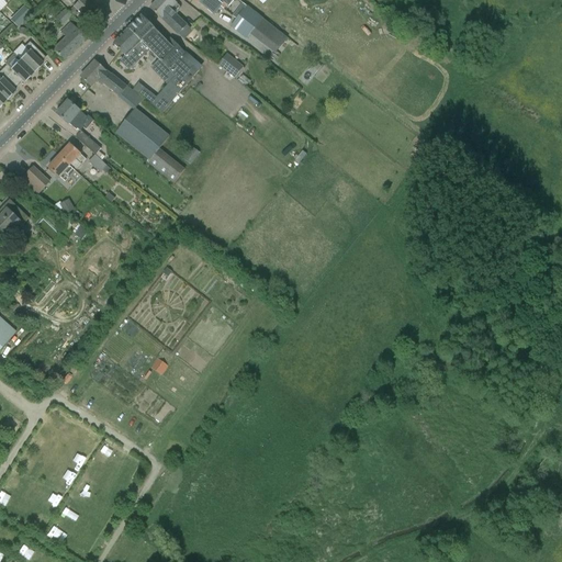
[(82,0),(79,0),(78,0),(77,0),(71,6),(72,7),(72,8),(68,12),(74,18),(77,14),(75,12),(76,11),(83,18),(92,9),(82,0)]
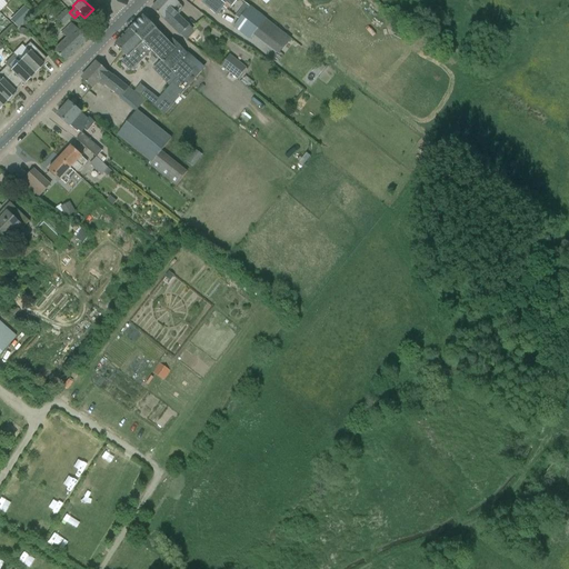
[(189,27),(190,26),(179,16),(181,12),(182,11),(182,9),(182,8),(182,7),(180,5),(175,0),(160,0),(152,9),(180,37),(181,36),(187,41),(196,32),(189,27)]
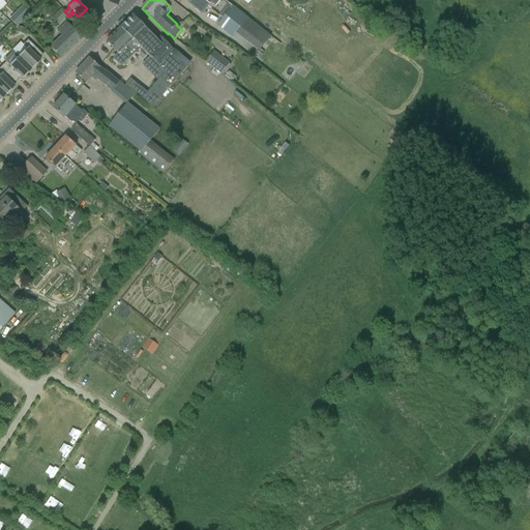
[(210,4),(205,0),(183,0),(187,3),(187,2),(203,13),(210,4)]
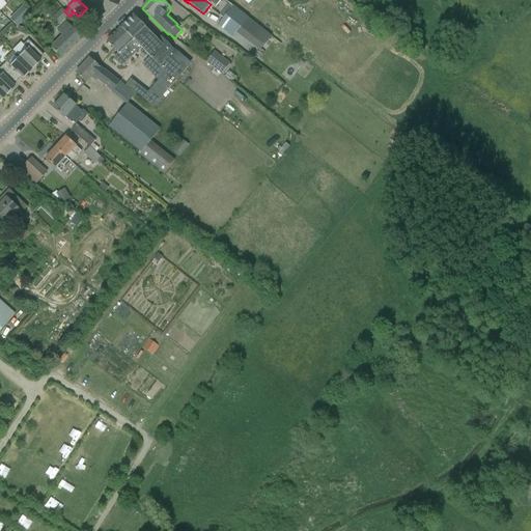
[(35,8),(31,3),(27,7),(31,12),(35,8)]
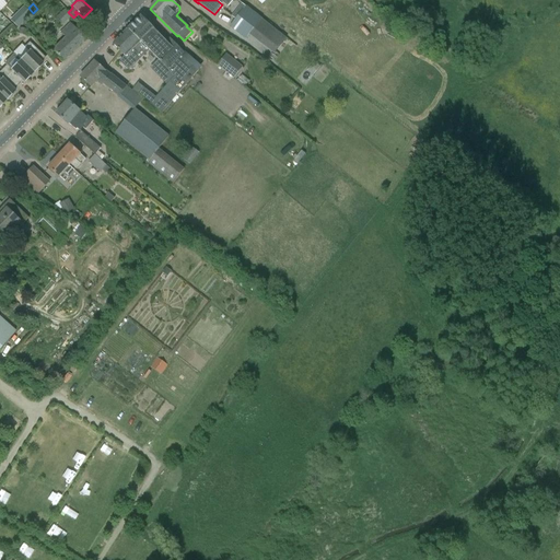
[(245,41),(248,35),(261,20),(261,19),(246,7),(229,27),(245,41)]
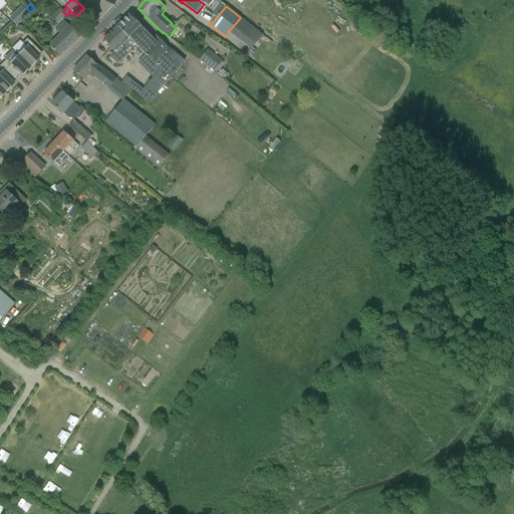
[(21,7),(9,19),(15,25),(27,13),(21,7)]
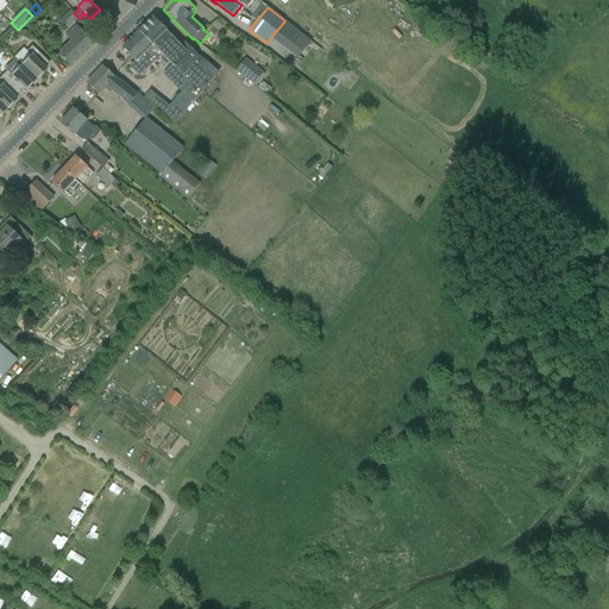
[(67,27),(77,18),(69,10),(60,19),(67,27)]
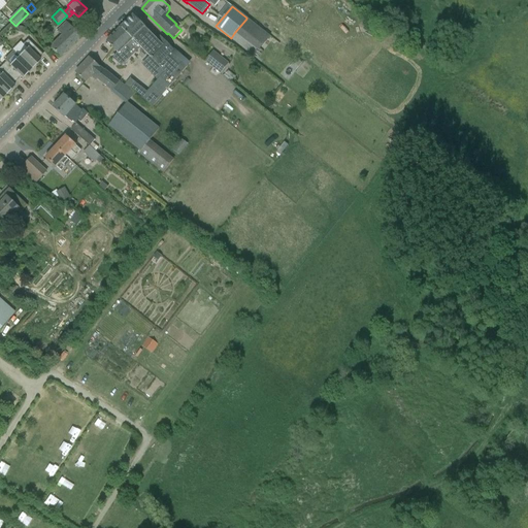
[(162,97),(162,96),(188,66),(171,53),(173,51),(161,37),(157,40),(145,28),(133,15),(106,42),(119,54),(117,56),(123,62),(138,46),(163,70),(162,71),(164,73),(147,93),(131,79),(126,86),(141,99),(153,107),(162,97)]
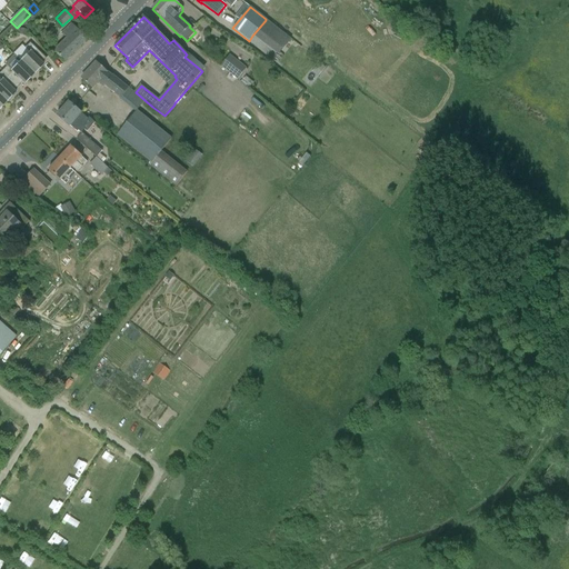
[(63,62),(86,40),(71,25),(60,33),(66,38),(52,51),(63,62)]
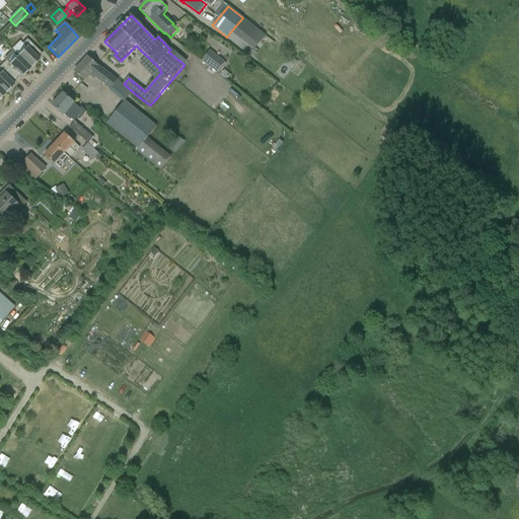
[(36,58),(42,54),(26,40),(22,45),(25,48),(17,56),(30,69),(40,61),(36,58)]
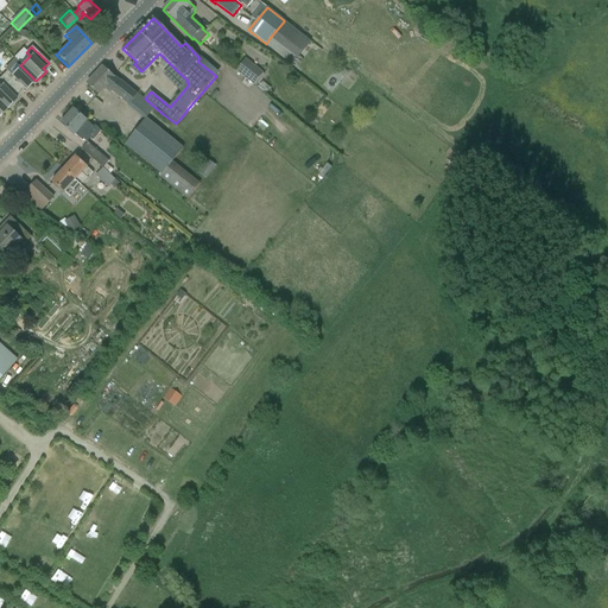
[(255,86),(265,73),(246,58),(236,71),(255,86)]
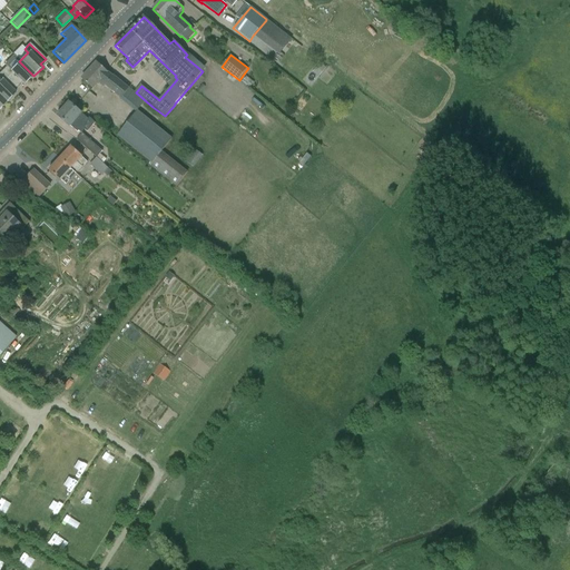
[(1,71),(17,88),(21,84),(25,86),(33,76),(19,61),(10,71),(6,67),(1,71)]
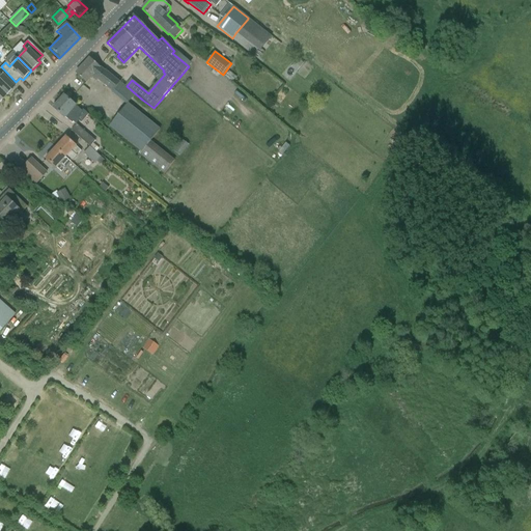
[(120,84),(90,58),(76,74),(86,83),(91,78),(96,82),(98,80),(112,92),(120,84)]
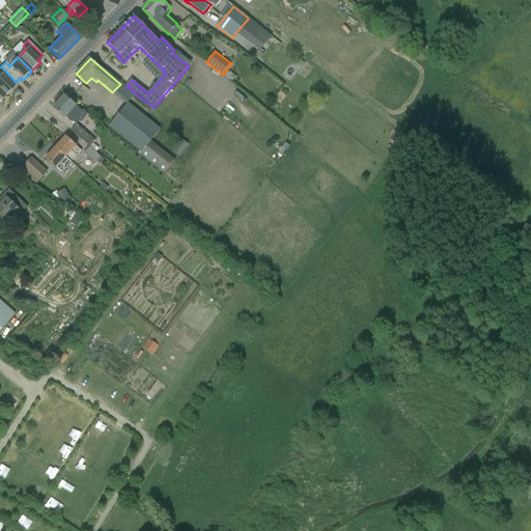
[(304,63),(299,59),(291,67),(297,73),(304,63)]
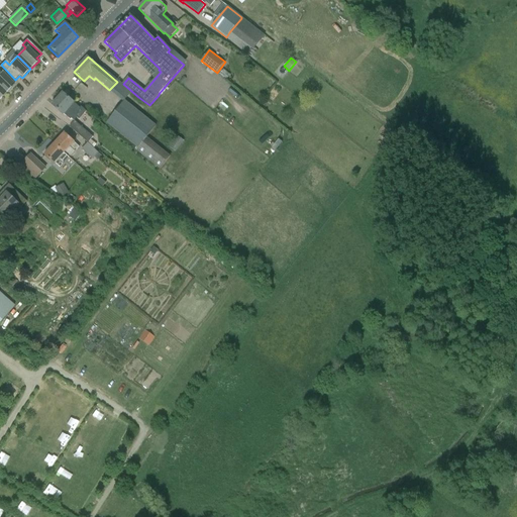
[(0,72),(0,73),(0,89),(5,94),(14,86),(12,84),(15,80),(1,65),(0,66),(0,72)]
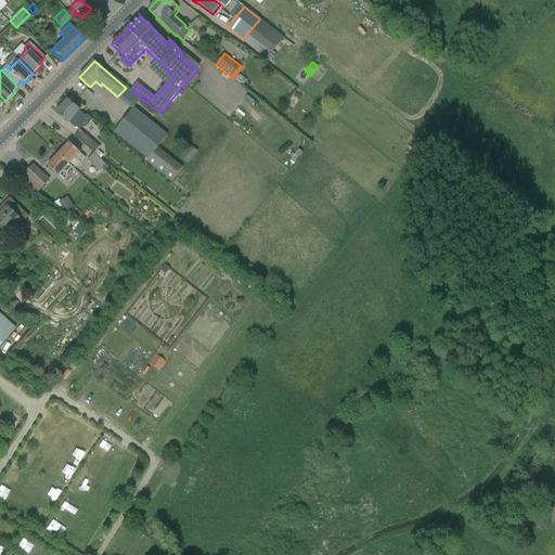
[(87,117),(78,110),(67,100),(56,114),(68,124),(76,129),(87,117)]
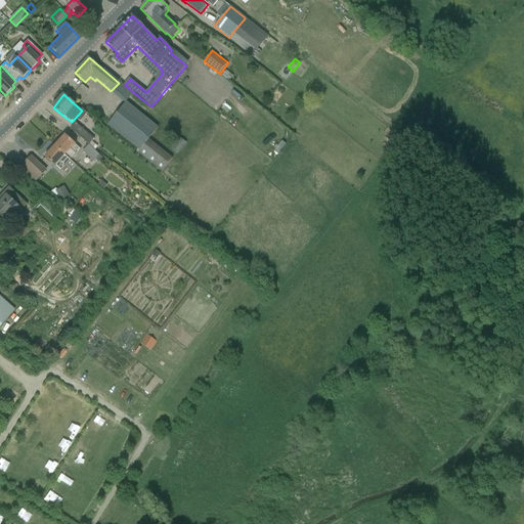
[(108,125),(140,149),(148,139),(158,128),(127,102),(126,102),(125,103),(108,125)]
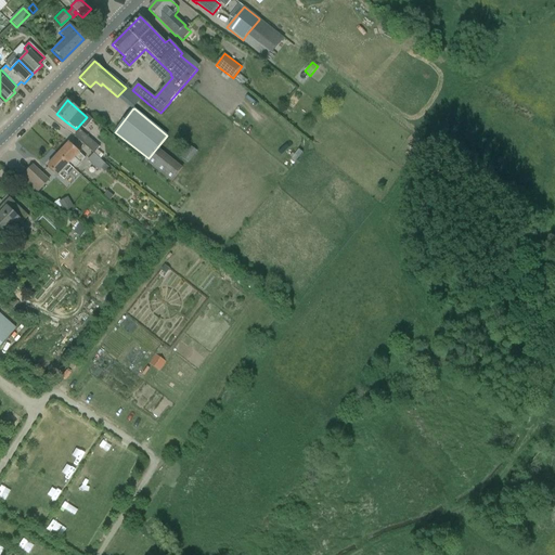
[(88,149),(94,154),(102,160),(106,156),(99,149),(100,147),(94,142),(88,149)]
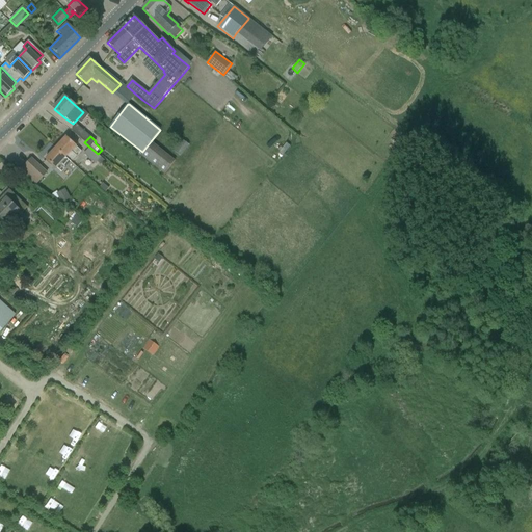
[(67,137),(57,148),(68,157),(73,162),(77,156),(78,156),(82,152),(67,137)]
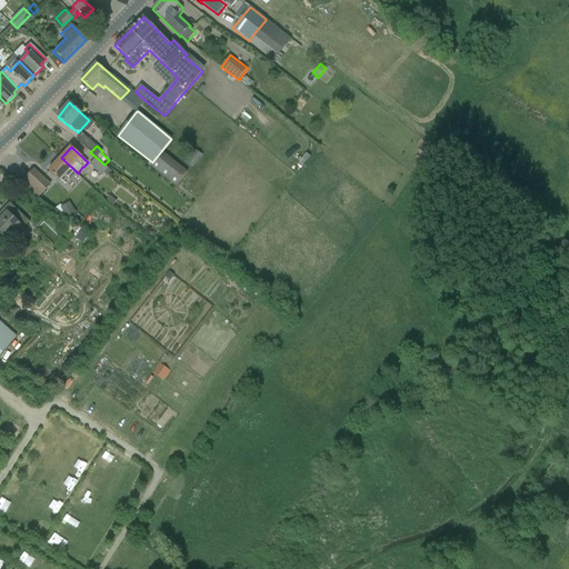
[(193,167),(202,155),(193,148),(185,160),(193,167)]
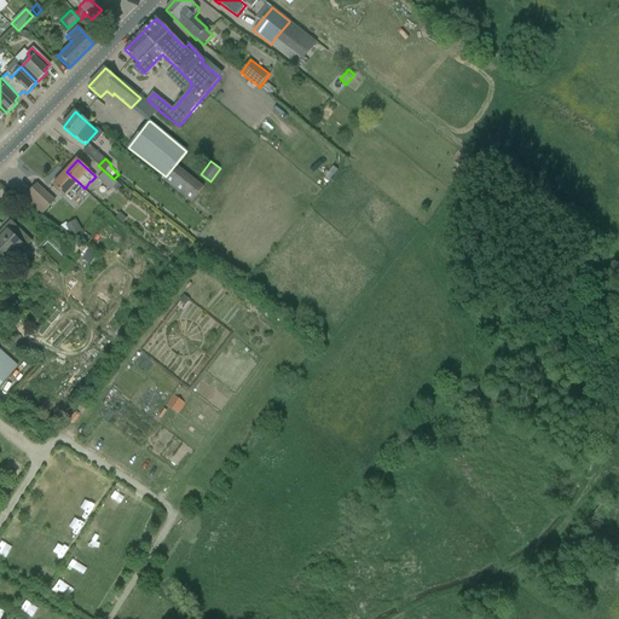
[(84,190),(77,184),(79,183),(67,172),(53,185),(65,197),(71,203),(77,196),(84,190)]
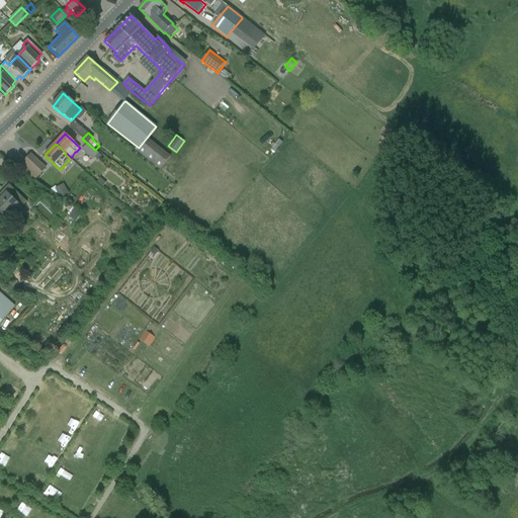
[(98,153),(95,150),(88,144),(82,150),(92,160),(94,158),(98,153)]
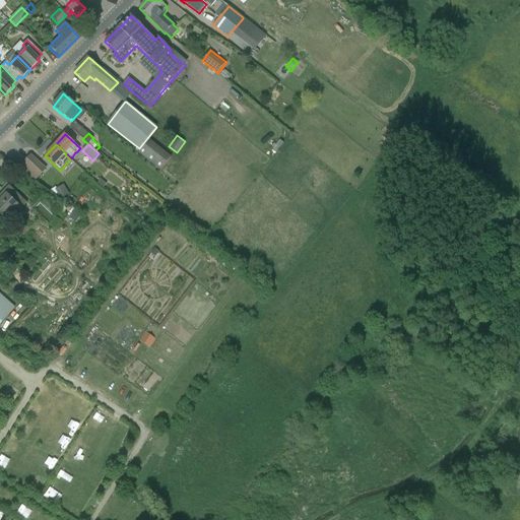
[(37,180),(46,170),(30,155),(24,164),(21,167),(37,180)]
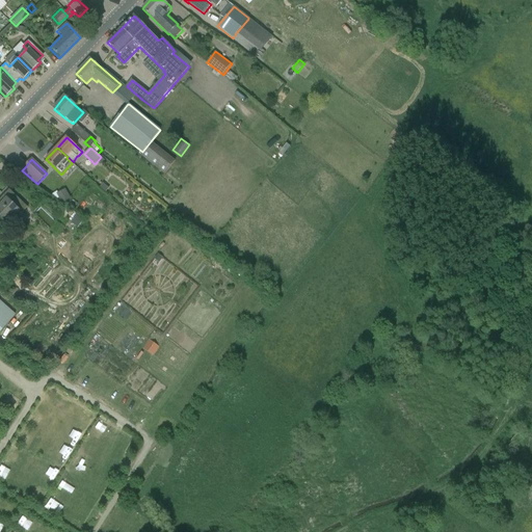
[(71,198),(65,189),(57,194),(62,204),(71,198)]
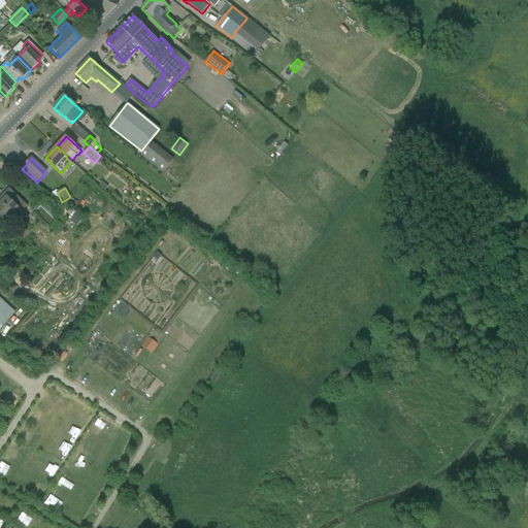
[(28,206),(9,189),(3,195),(6,198),(0,203),(0,215),(7,222),(20,210),(23,212),(28,206)]
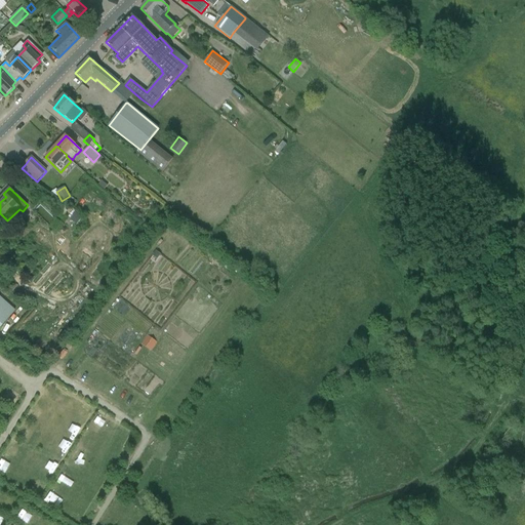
[(70,207),(75,200),(71,197),(65,204),(70,207)]
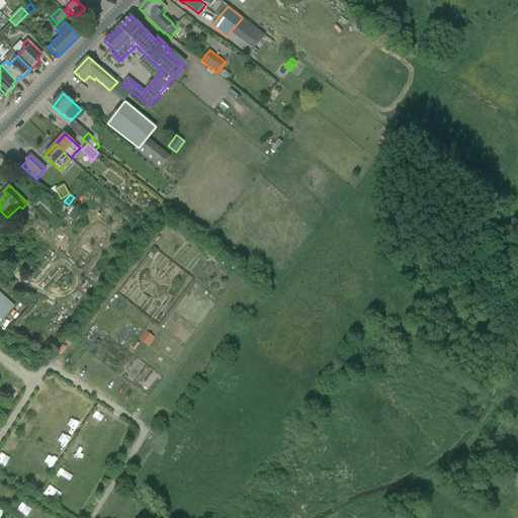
[(75,208),(69,218),(76,222),(82,213),(75,208)]
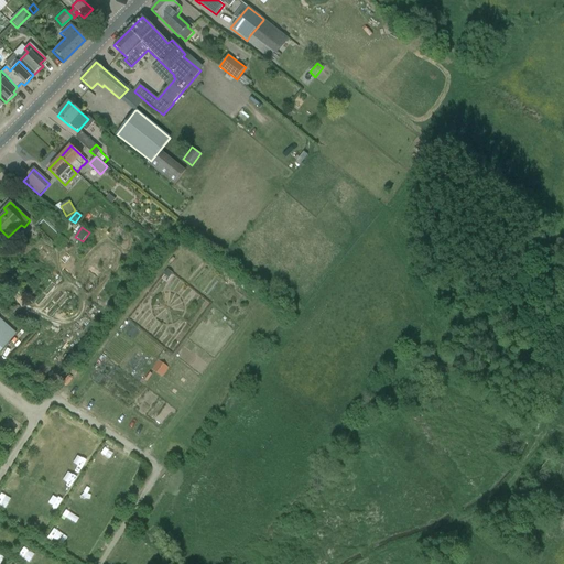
[(172,273),(167,270),(163,274),(169,279),(172,273)]
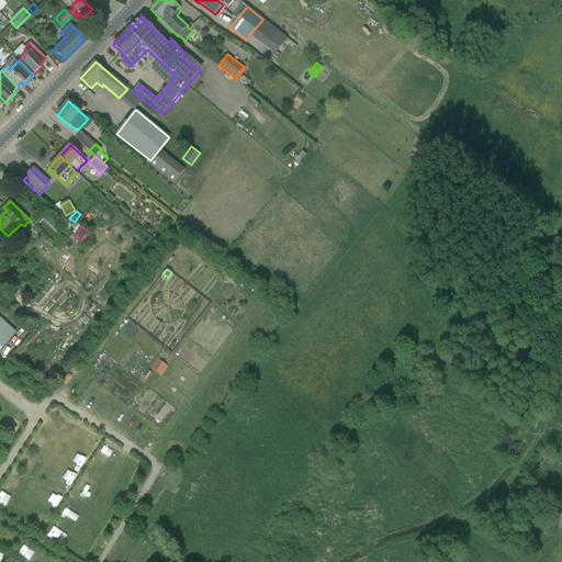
[(0,350),(15,333),(0,318),(0,350)]
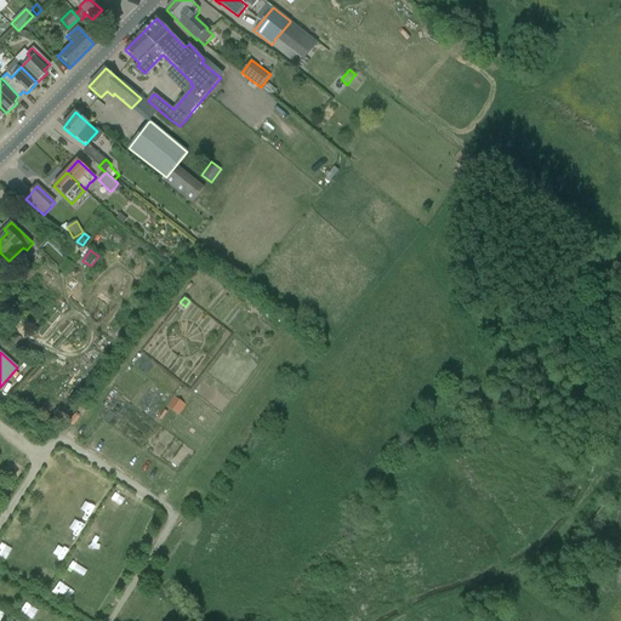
[(0,556),(5,559),(11,550),(1,545),(0,546),(0,556)]
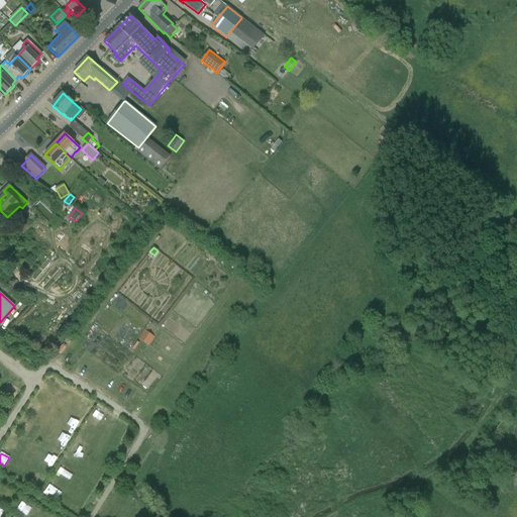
[(49,484),(45,490),(57,498),(61,492),(49,484)]
